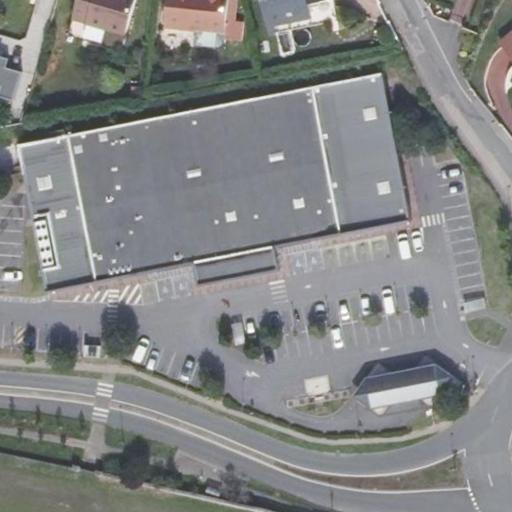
[(75,0),(70,19),(124,33),(135,0),(75,0)]
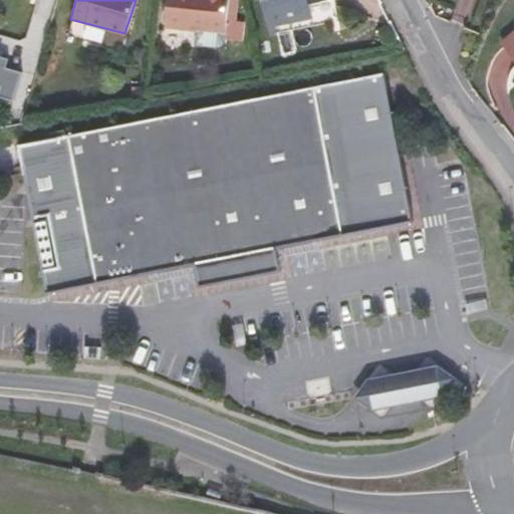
[(195,29),(224,32),(223,39),(240,41),(242,21),(234,20),(235,0),(169,0),(166,25),(195,29)]
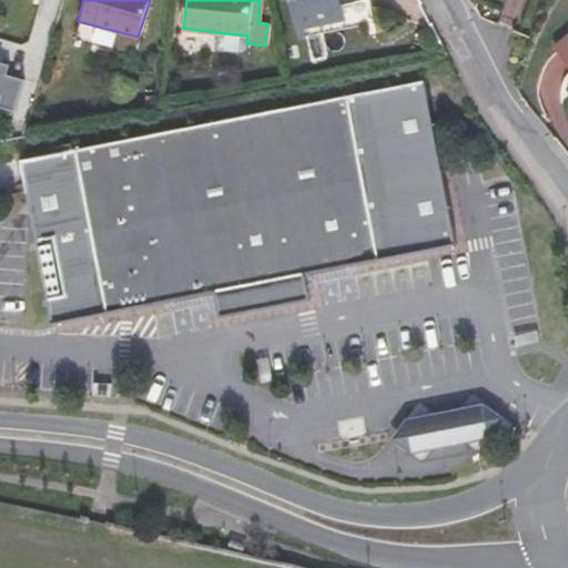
[(291,0),(298,38),(372,24),(367,0),(291,0)]
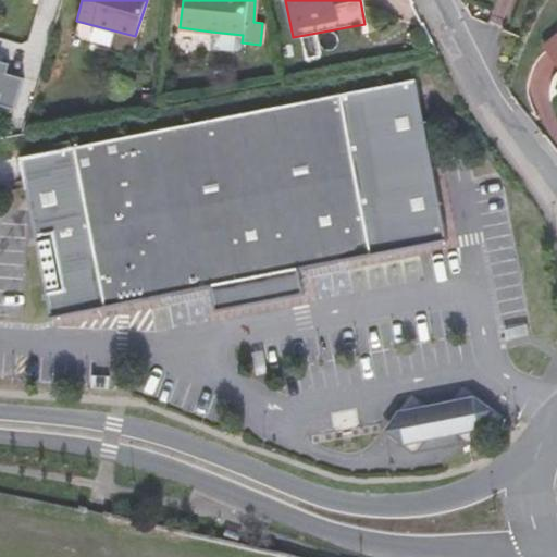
[(243,35),(211,32),(210,47),(237,50),(242,46),(242,42),(243,35)]
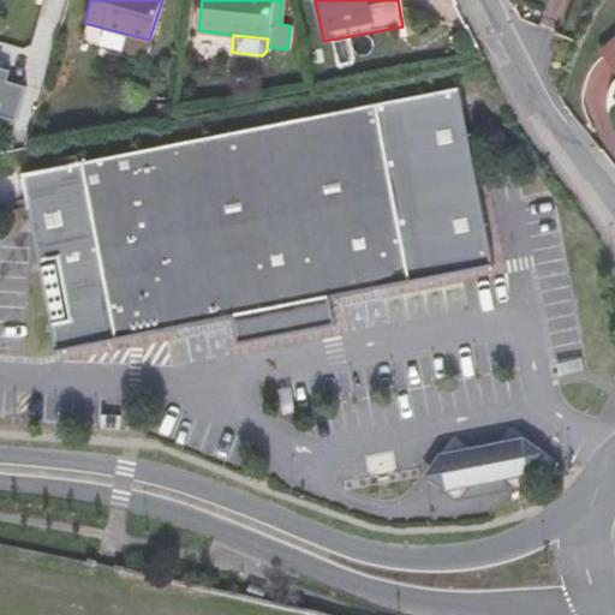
[(614,37),(599,51),(614,67),(614,37)]
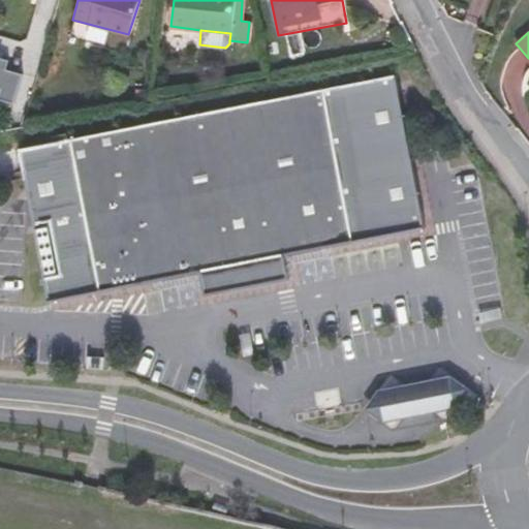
[(9,58),(0,55),(0,86),(1,86),(0,88),(0,96),(16,101),(24,71),(6,67),(9,58)]
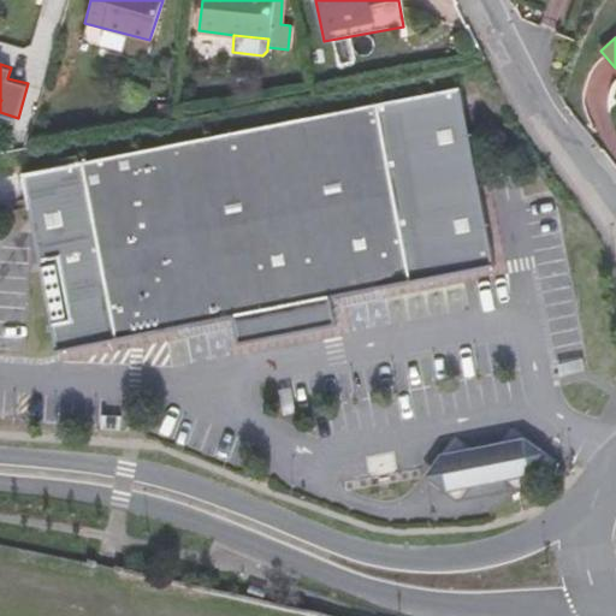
[(330,298),(492,267),(473,171),(457,90),(18,173),(21,190),(23,206),(55,355),(227,318),(330,298)]
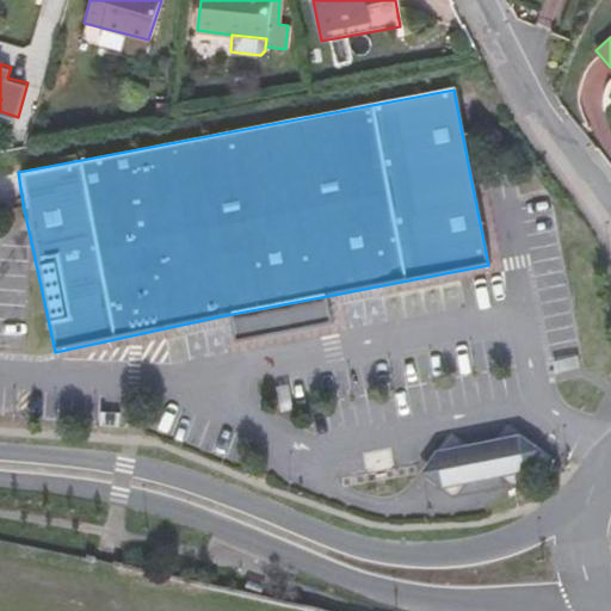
[(0,117),(16,123),(18,117),(0,111),(0,102),(1,99),(0,99),(0,117)]
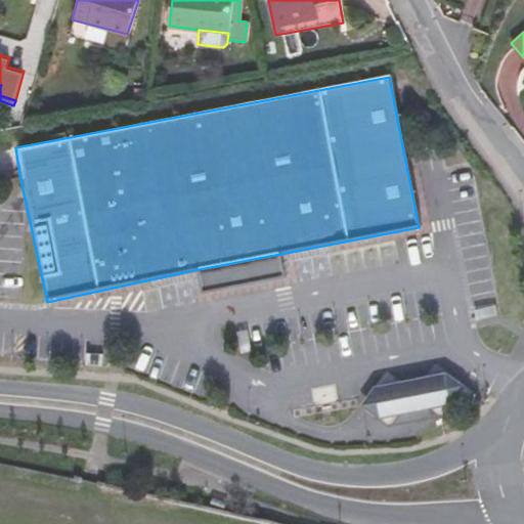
[(280,254),(193,270),(194,277),(198,292),(285,276),(282,263),(280,254)]
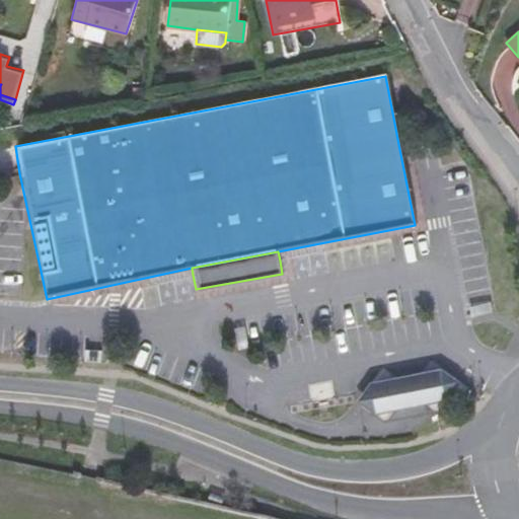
[(457,380),(441,367),(432,369),(394,376),(372,380),(361,399),(371,406),(378,413),(406,406),(447,399),(451,392),(457,380)]
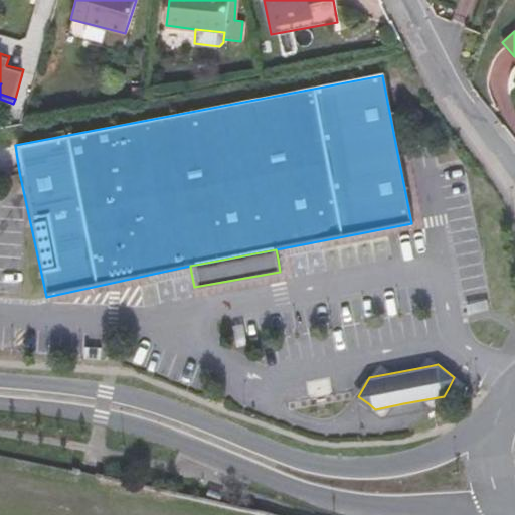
[(206,489),(203,497),(217,502),(220,494),(206,489)]
